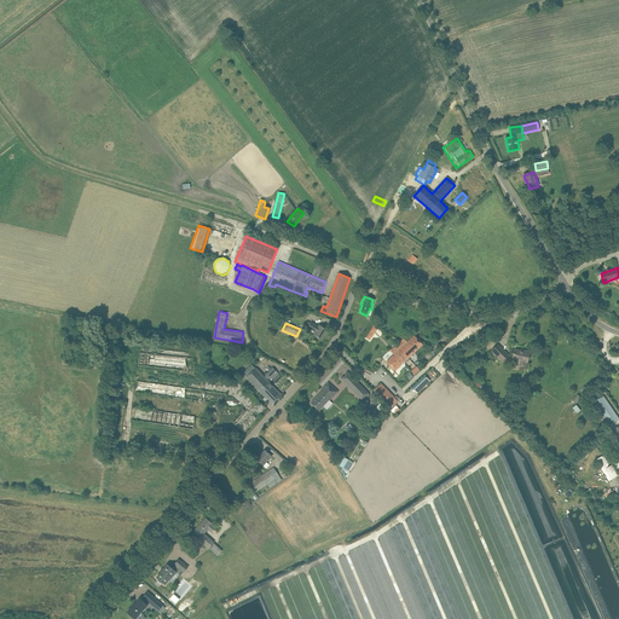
[(318,328),(311,323),(308,328),(316,333),(313,335),(316,337),(322,340),(327,330),(319,325),(318,328)]
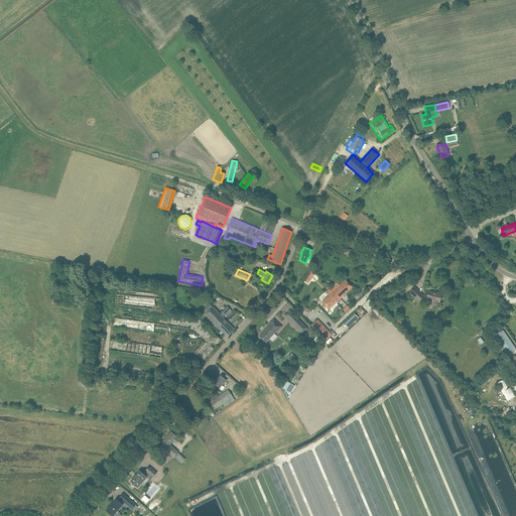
[(311,269),(306,276),(310,280),(312,278),(311,275),(314,270),(311,269)]
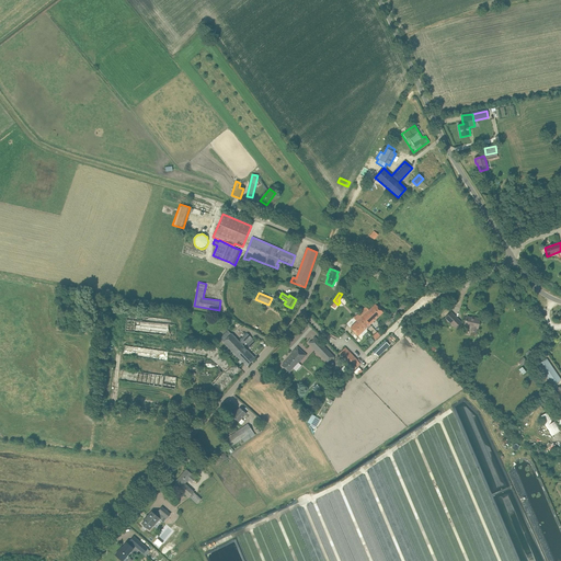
[(359,312),(355,317),(358,320),(357,321),(351,328),(358,336),(370,324),(384,312),(375,305),(369,310),(366,313),(363,317),(359,312)]
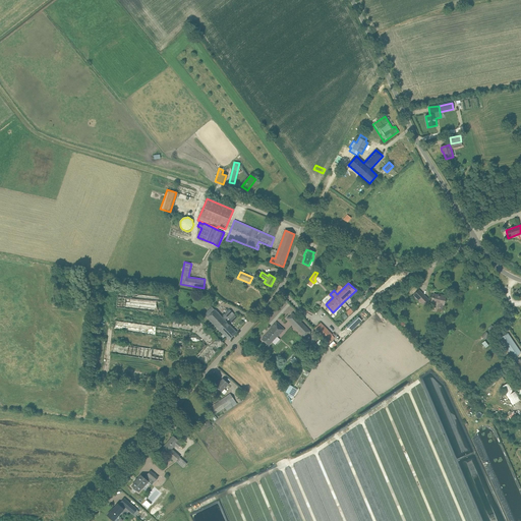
[(418,291),(414,295),(423,303),(427,299),(418,291)]
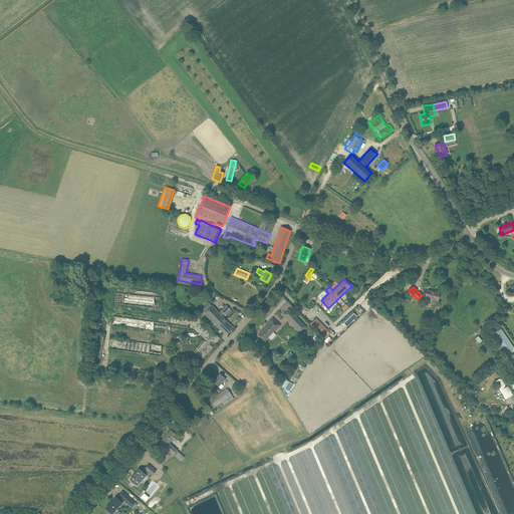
[(432,303),(431,307),(435,308),(436,304),(437,300),(438,300),(439,297),(440,292),(435,291),(435,292),(428,290),(427,292),(426,295),(426,298),(433,299),(432,303)]
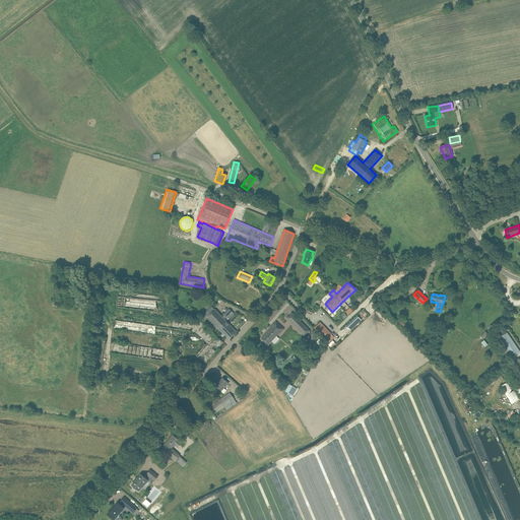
[(123,297),(117,297),(116,307),(160,312),(161,300),(123,296),(123,297)]
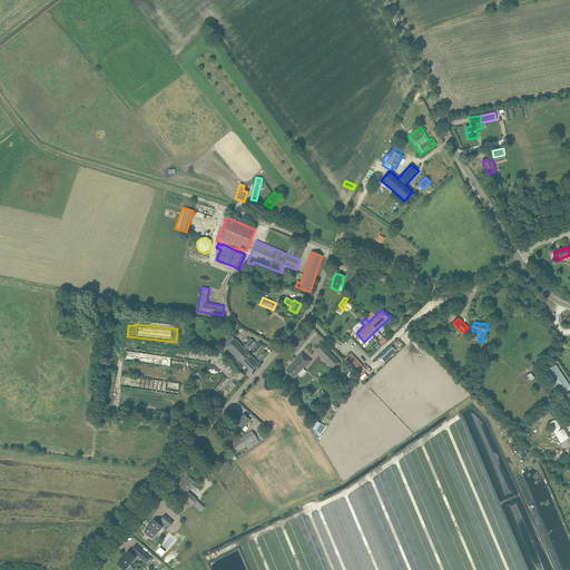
[(242,346),(232,335),(226,341),(254,367),(258,364),(254,360),(246,351),(249,349),(254,353),(259,347),(255,344),(251,338),(242,346)]
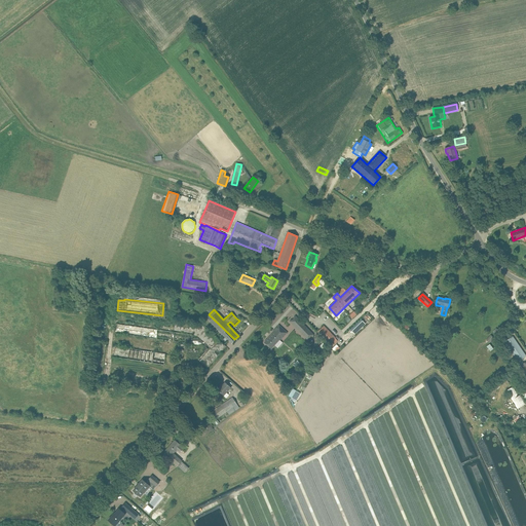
[(209,314),(207,317),(227,340),(231,343),(234,339),(209,314)]
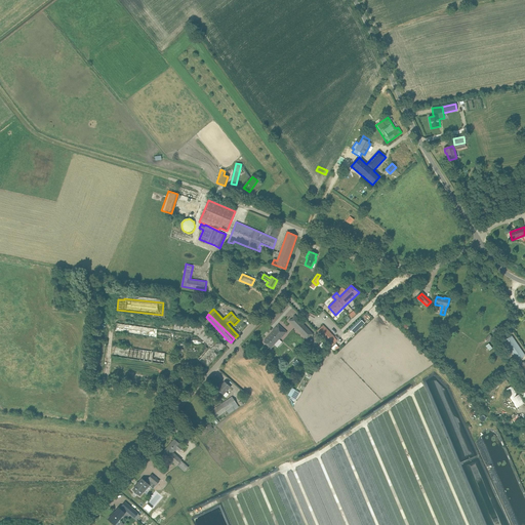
[(288,321),(296,329),(299,327),(303,330),(300,332),(307,339),(309,338),(308,337),(310,335),(311,336),(313,334),(294,315),(292,317),(293,318),(291,320),(290,319),(288,321)]
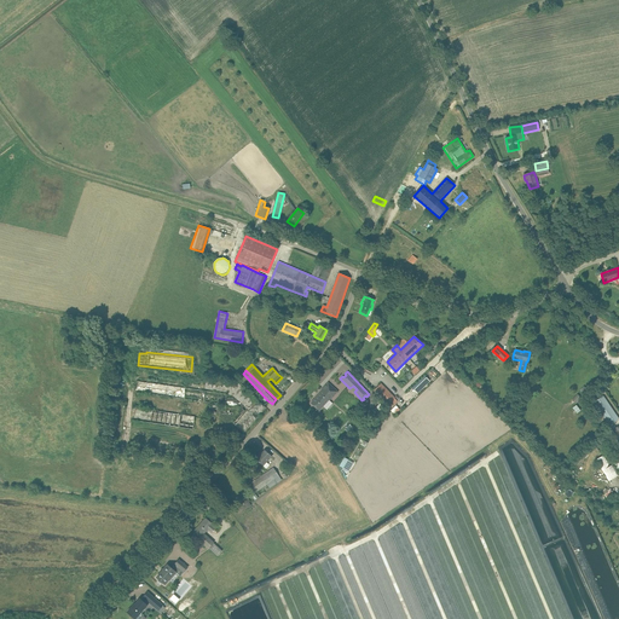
[(330,400),(339,392),(328,382),(320,391),(322,392),(311,404),(319,411),(330,399),(330,400)]
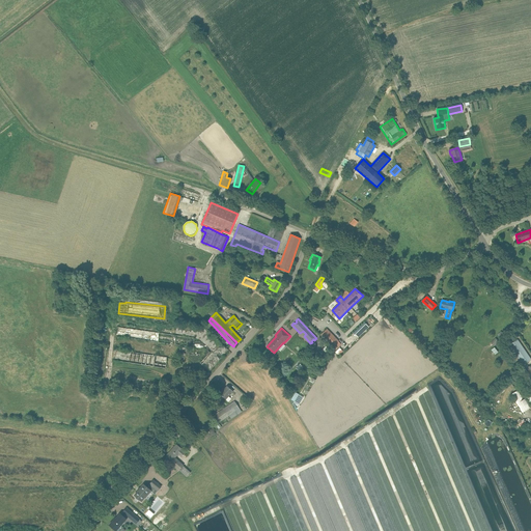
[(327,329),(319,335),(333,348),(339,341),(327,329)]
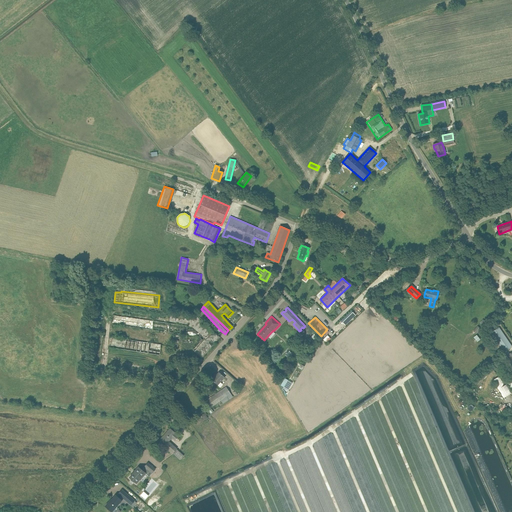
[(511,345),(509,341),(499,326),(490,333),(504,352),(511,346),(511,345)]
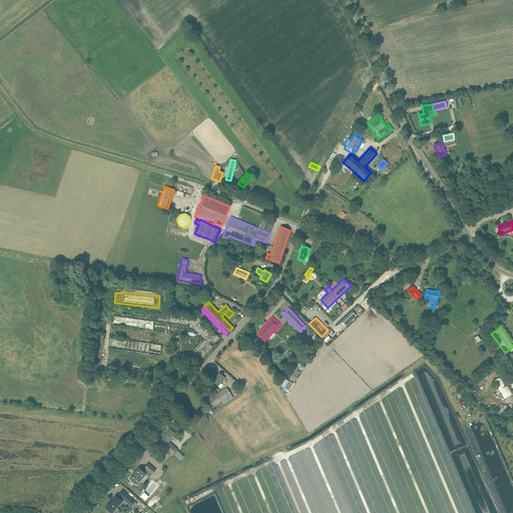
[(108,348),(160,357),(161,347),(110,338),(108,348)]
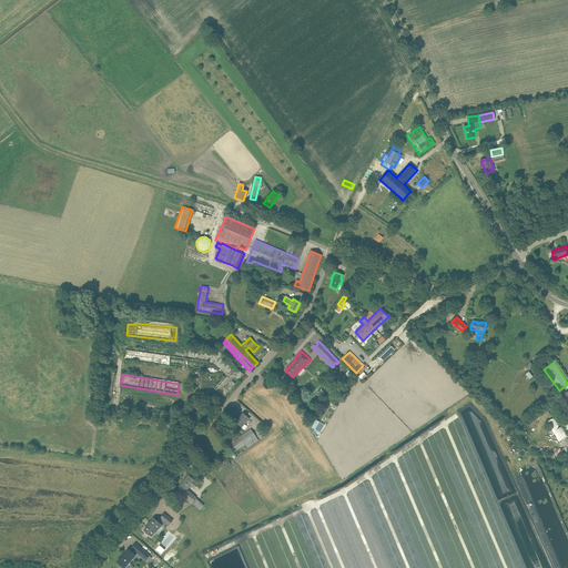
[(468,422),(476,421),(473,411),(465,412),(468,422)]
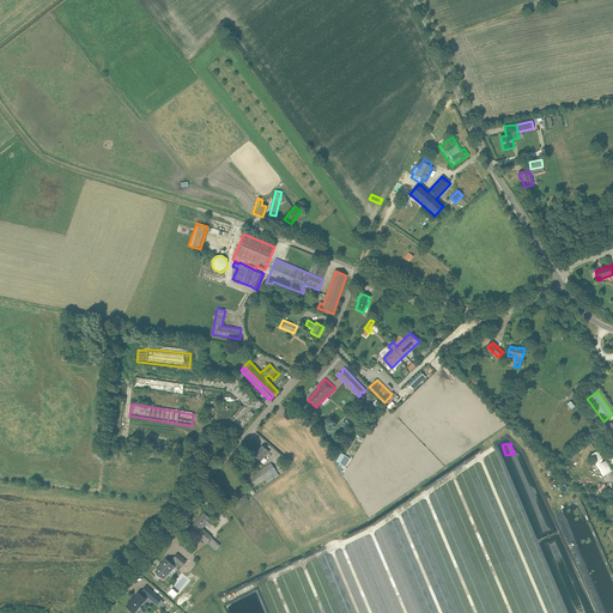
[(262,445),(256,451),(256,450),(253,454),(261,461),(269,451),(262,445)]
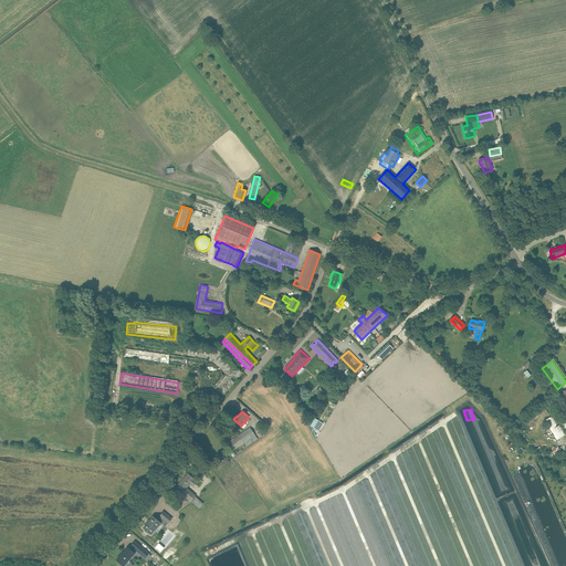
[(310,426),(313,428),(312,430),(318,432),(323,422),(314,418),(310,426)]
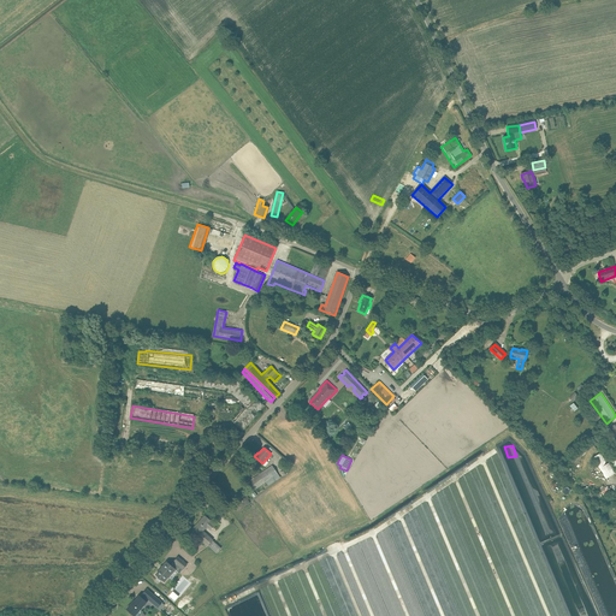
[(280,478),(272,466),(246,484),(252,492),(266,483),(268,486),(280,478)]
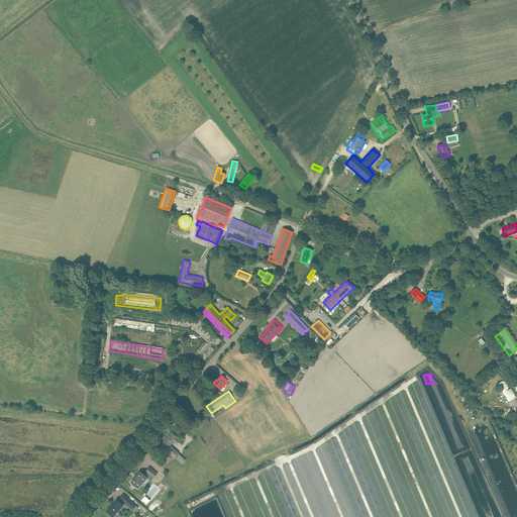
[(178,438),(172,433),(161,445),(164,448),(182,464),(186,459),(179,453),(179,452),(171,445),(174,442),(177,445),(181,441),(178,438)]
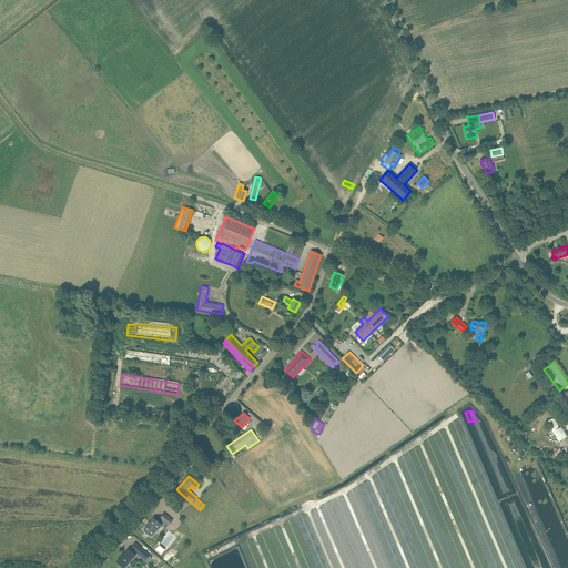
[(158,521),(153,518),(143,530),(145,531),(144,533),(149,536),(149,535),(151,537),(154,533),(155,533),(159,529),(158,529),(161,525),(161,524),(163,521),(168,526),(172,520),(163,514),(161,517),(161,518),(158,521)]
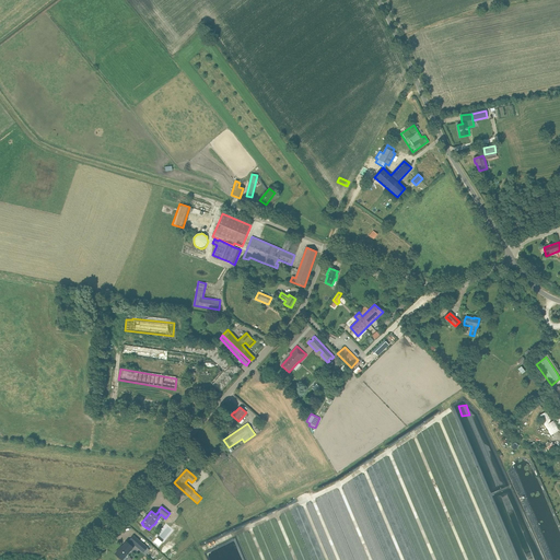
[(214,545),(231,539),(229,534),(212,539),(214,545)]
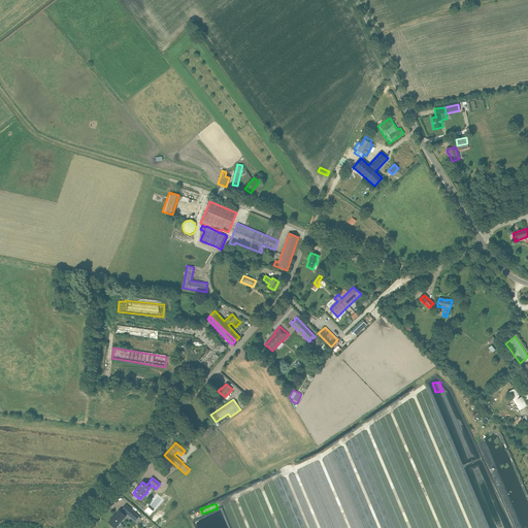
[(131,509),(127,514),(135,521),(138,517),(131,509)]
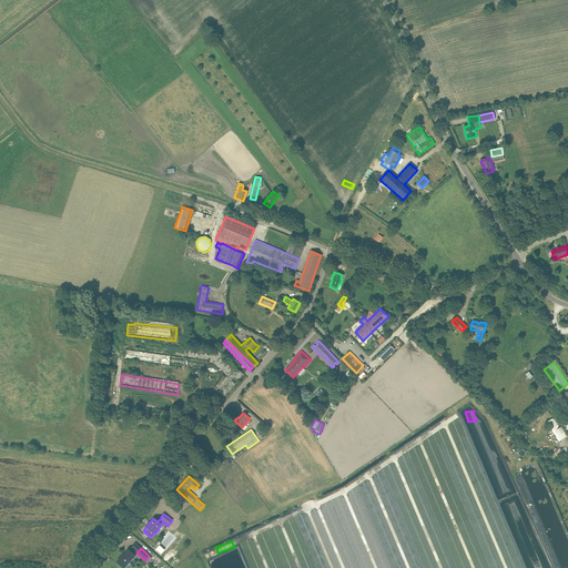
[(134,555),(128,549),(123,556),(122,556),(117,561),(124,567),(127,567),(131,564),(130,563),(133,559),(132,558),(134,555)]
